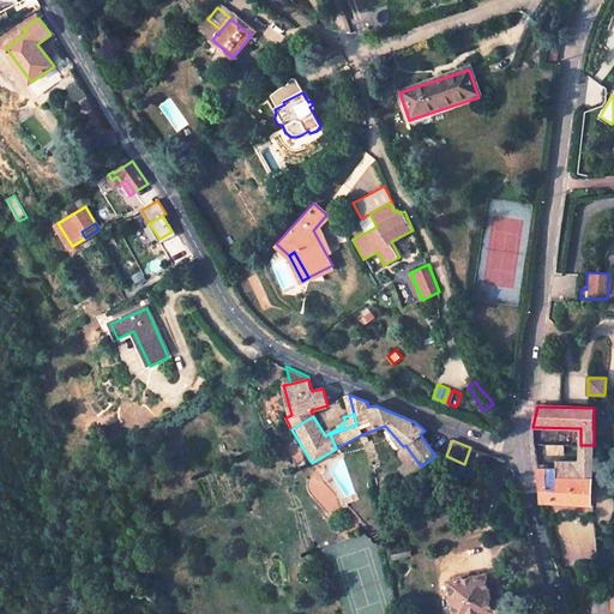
[(542,503),(594,505),(594,445),(581,445),(582,463),(557,463),(557,468),(539,469),(541,489),(542,503)]
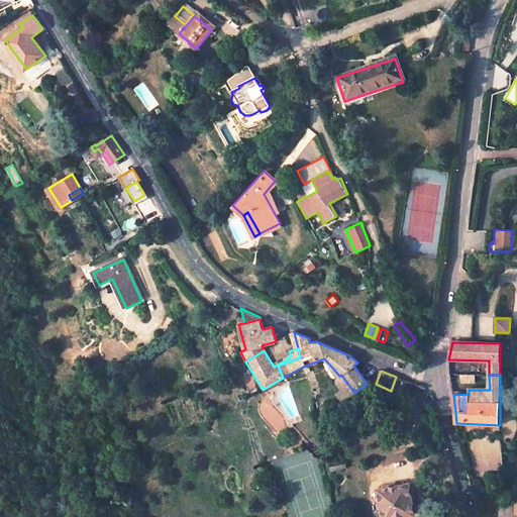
[(460,375),(460,382),(474,383),(475,375),(460,375)]
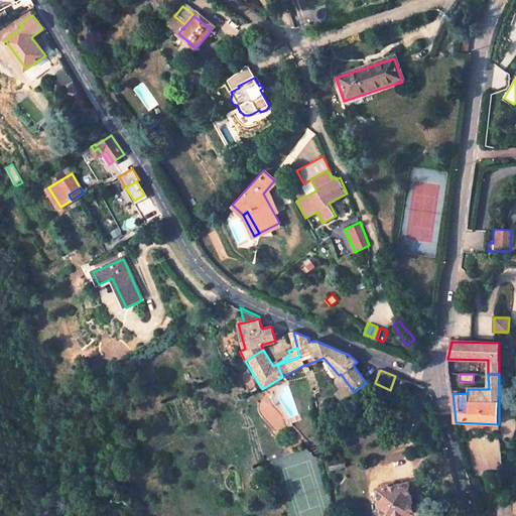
[(346,469),(344,461),(330,464),(331,472),(346,469)]
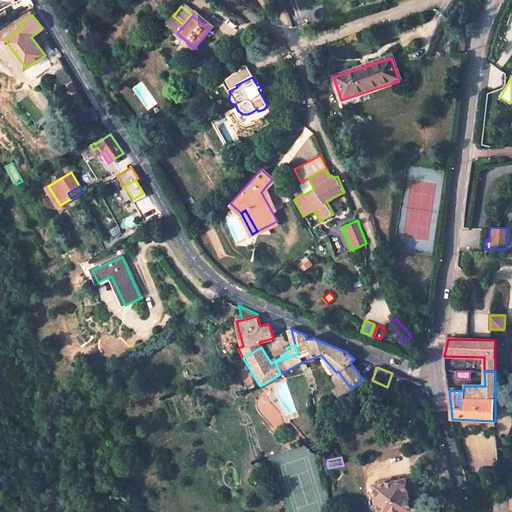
[(405,479),(376,484),(380,511),(393,511),(410,509),(405,479)]
